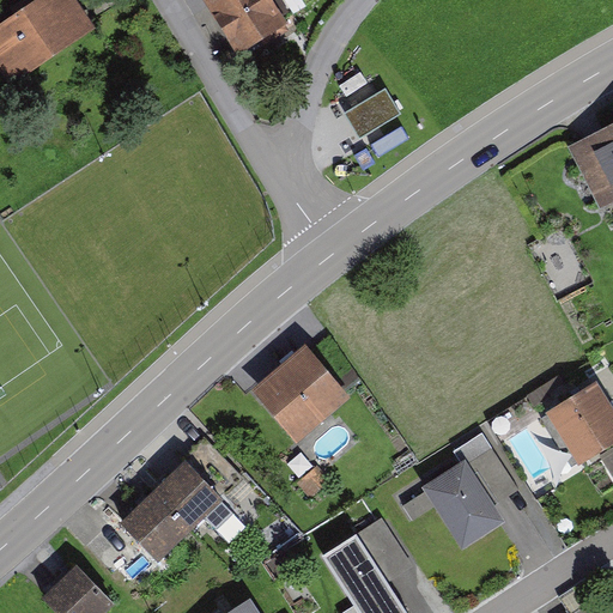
[(92,32),(71,0),(47,0),(0,31),(0,67),(12,85),(92,32)]
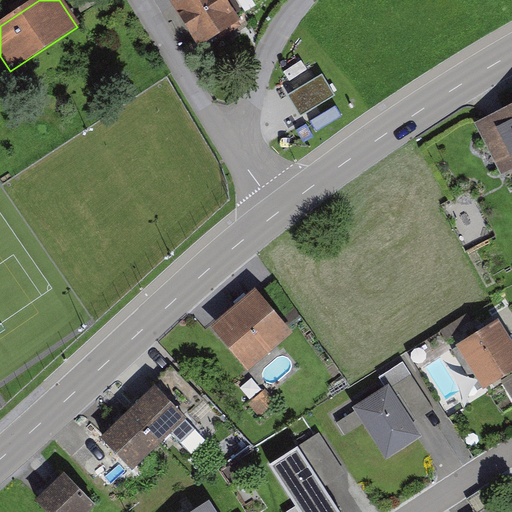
[(223,0),(175,0),(204,44),(238,23),(223,0)]
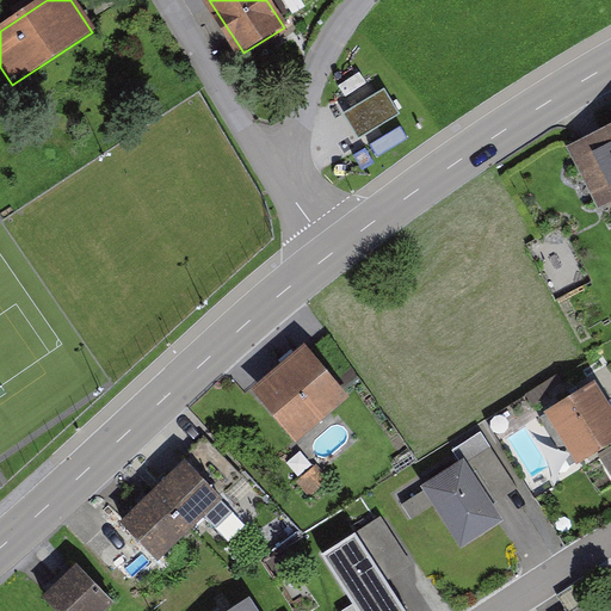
[(359,141),(400,116),(383,90),(343,115),(359,141)]
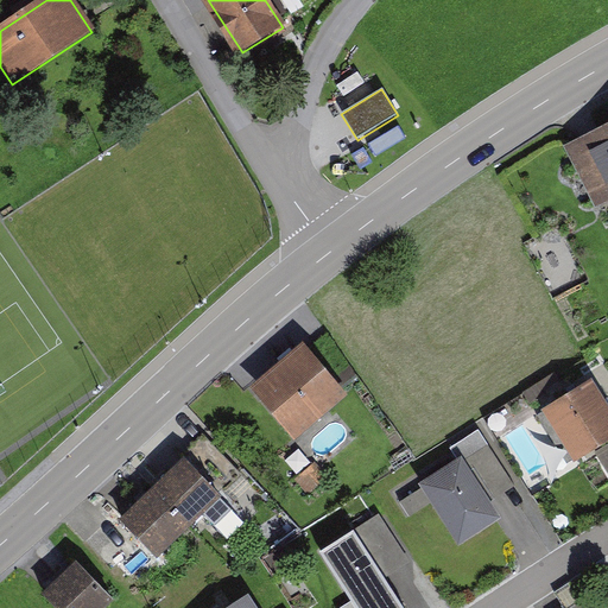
[(607,201),(607,124),(587,135),(564,146),(595,208),(607,201)]
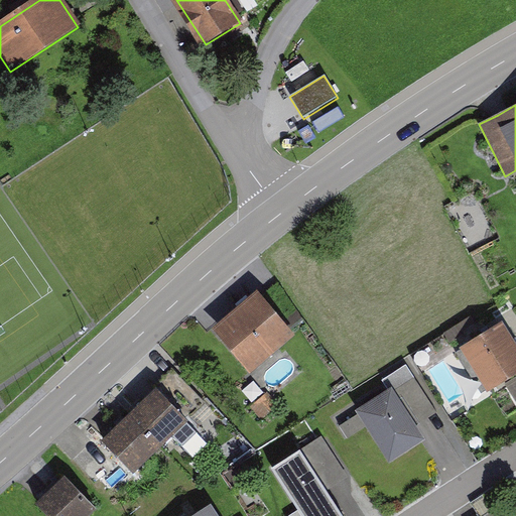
[(294,329),(256,288),(219,324),(257,364),(294,329)]
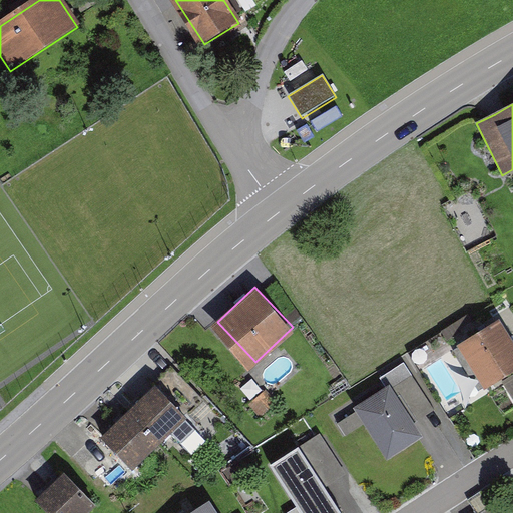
[(512,331),(505,318),(459,346),(487,391),(512,375),(512,331)]
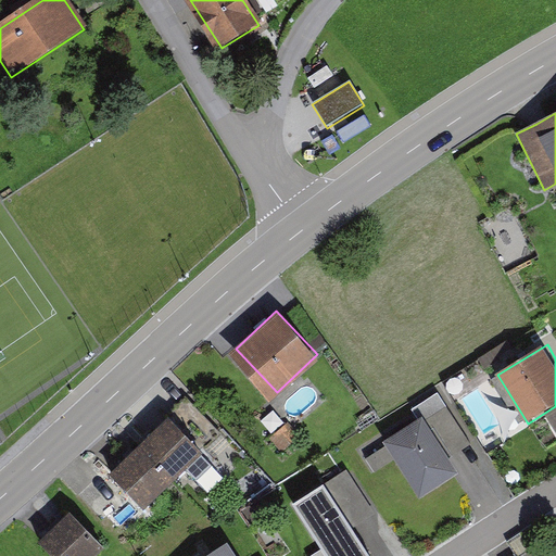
[(425,413),(389,437),(427,492),(463,468),(425,413)]
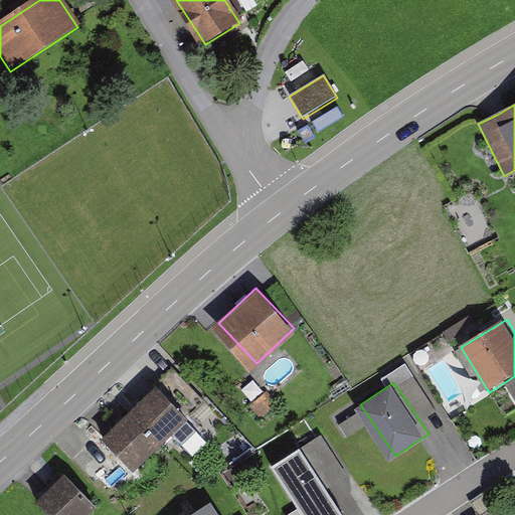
[(187,421),(156,388),(111,432),(102,441),(133,473),(187,421)]
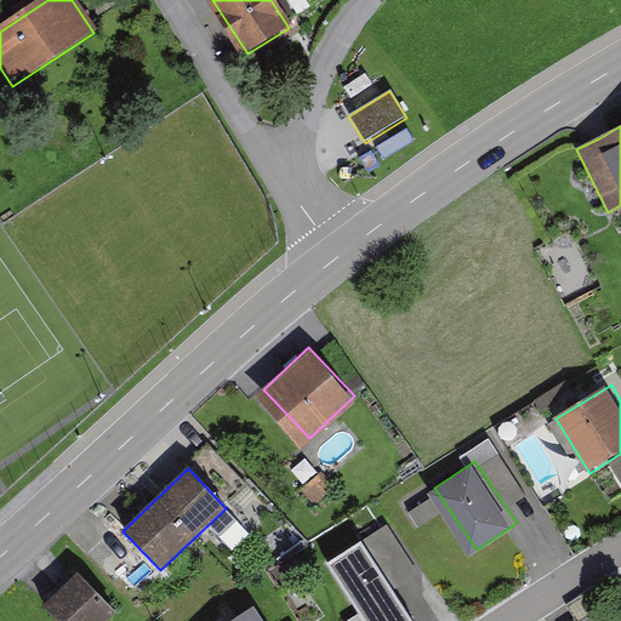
[(391,520),(331,562),(365,609),(348,620),(420,620),(399,591),(427,570),(391,520)]
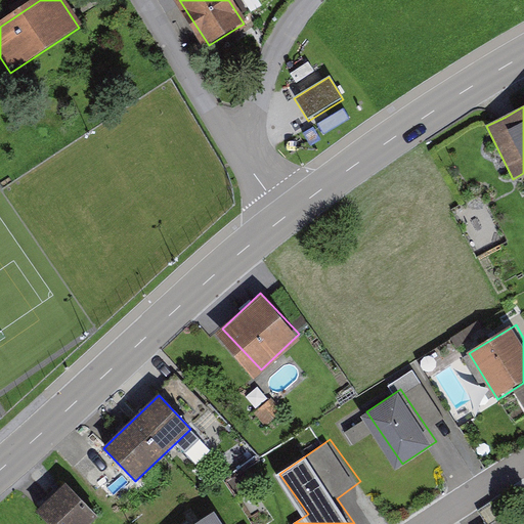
[(90,523),(97,517),(64,483),(50,497),(36,511),(48,523),(90,523)]
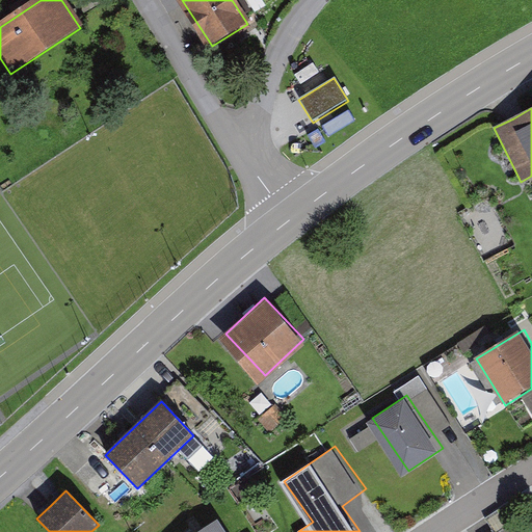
[(225,531),(213,515),(189,531),(225,531)]
